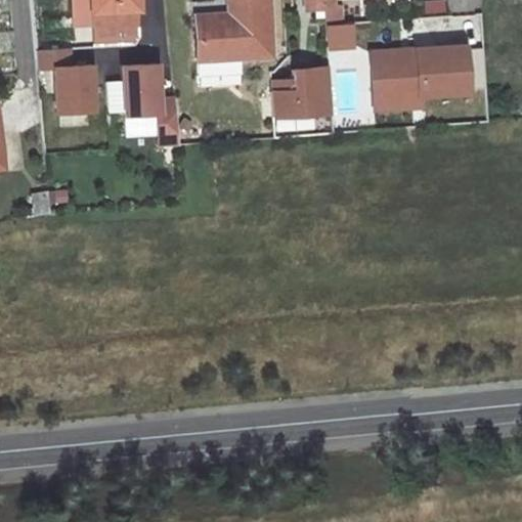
[(95,0),(97,15),(145,12),(144,0),(95,0)]
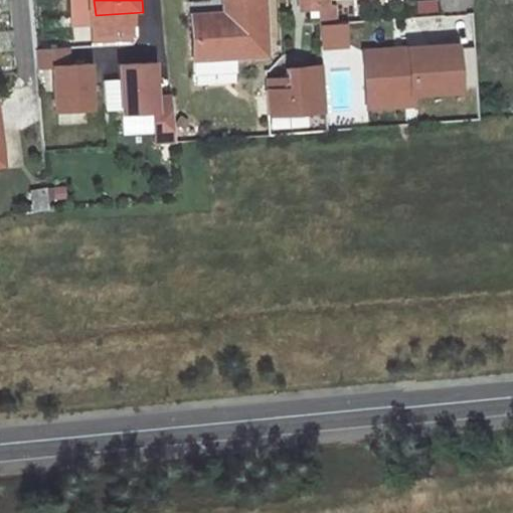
[(274,55),(269,0),(226,0),(228,16),(228,24),(218,25),(218,17),(195,19),(199,63),(239,59),(274,55)]
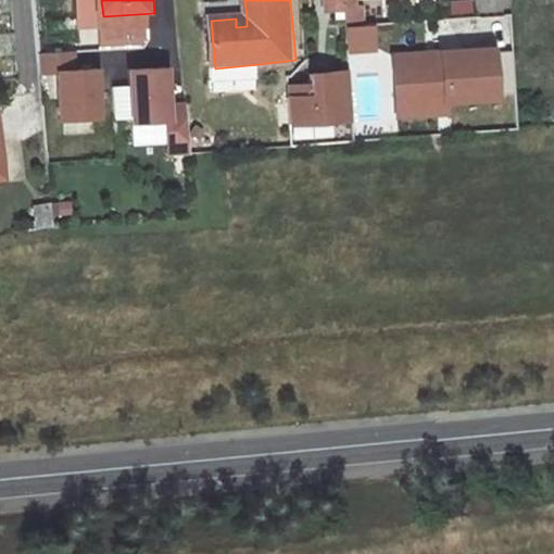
[(345,11),(344,0),(325,0),(326,13),(345,11)]
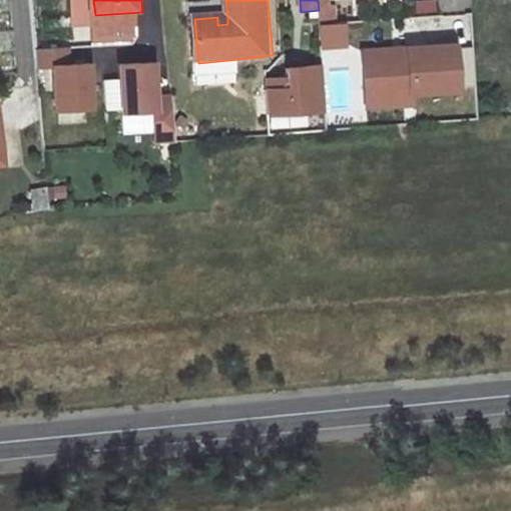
[(96,27),(143,25),(142,12),(95,15),(96,27)]
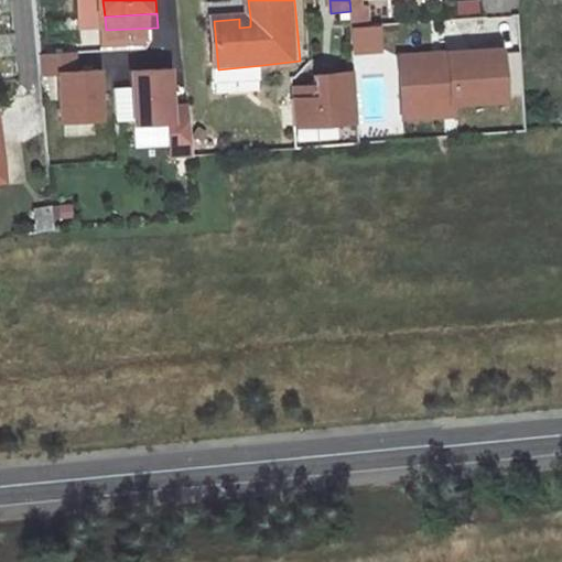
[(239,28),(250,26),(250,18),(239,19),(239,28)]
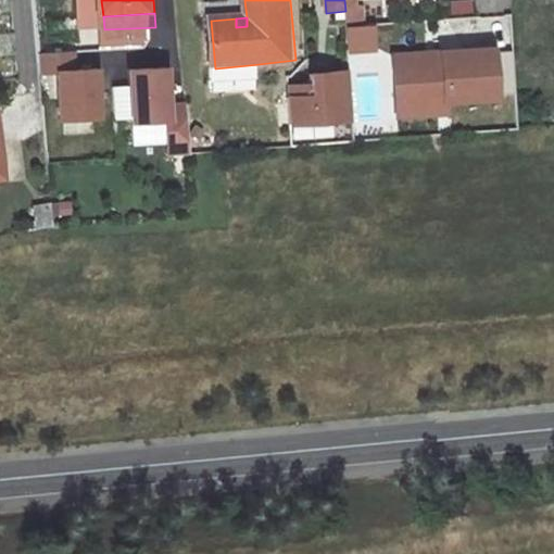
[(496,46),(392,51),(395,120),(450,116),(450,105),(499,103),(496,46)]
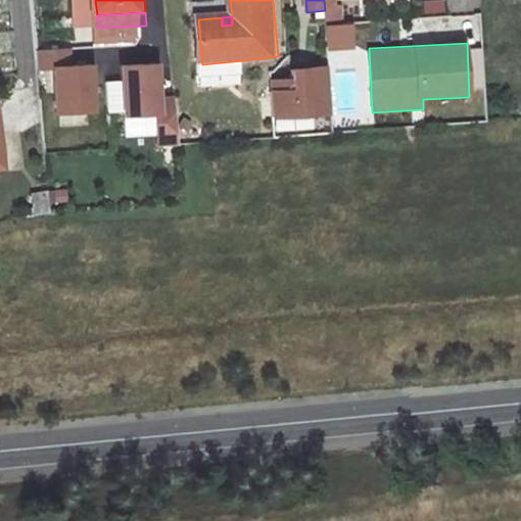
[(38,69),(52,68),(55,113),(96,111),(93,61),(73,63),(72,48),(37,50),(38,69)]
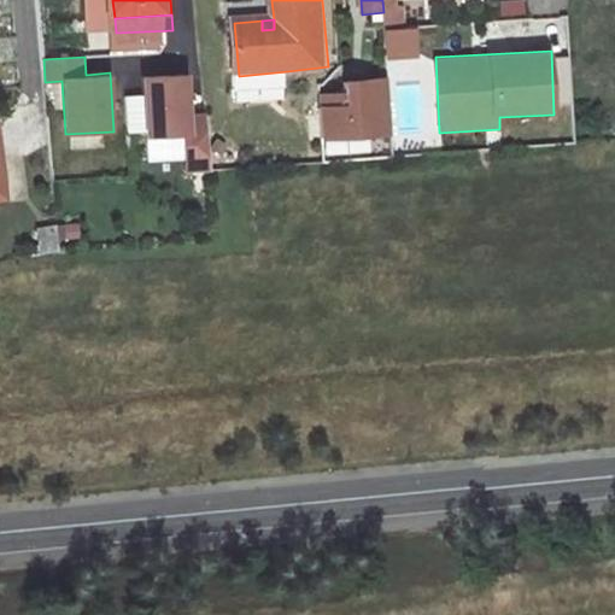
[(434,66),(402,66),(402,136),(435,136),(434,66)]
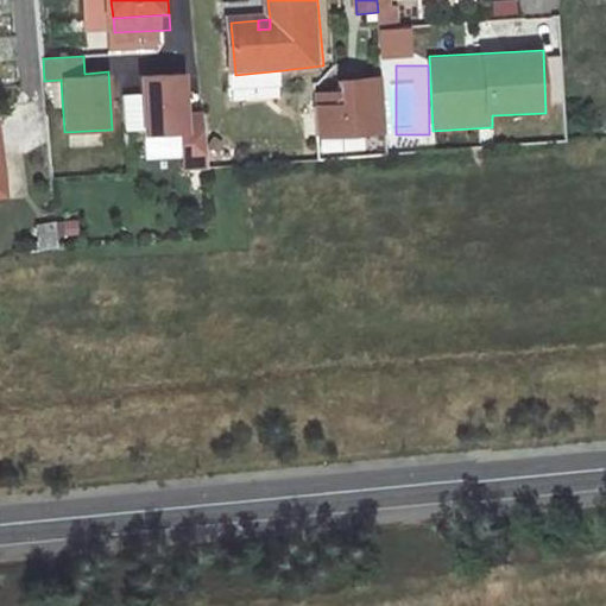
[(237,92),(285,88),(283,70),(235,75),(237,92)]
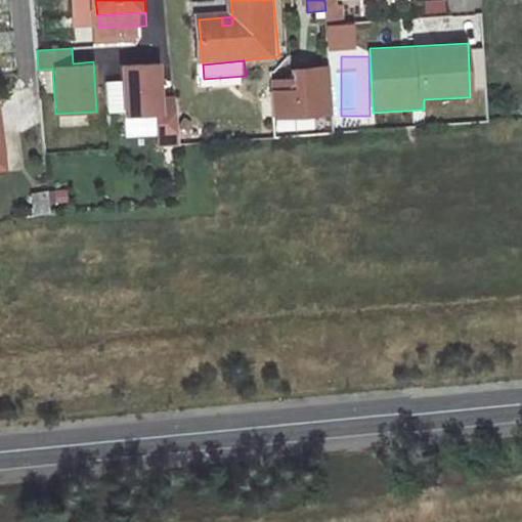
[(333,116),(330,70),(293,73),(294,83),(294,93),(273,94),(274,120),(333,116)]
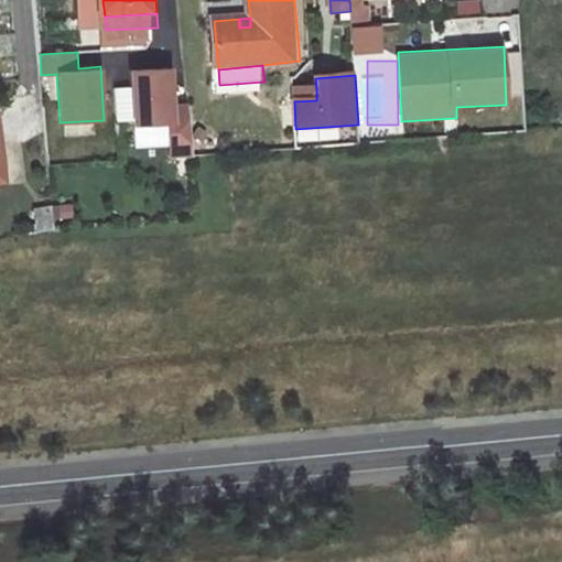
[(116,123),(130,122),(127,88),(114,89),(116,123)]
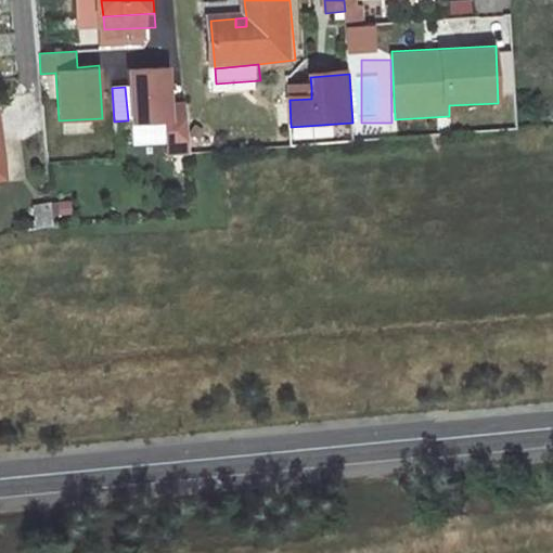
[(311,88),(288,89),(290,100),(311,99),(311,88)]
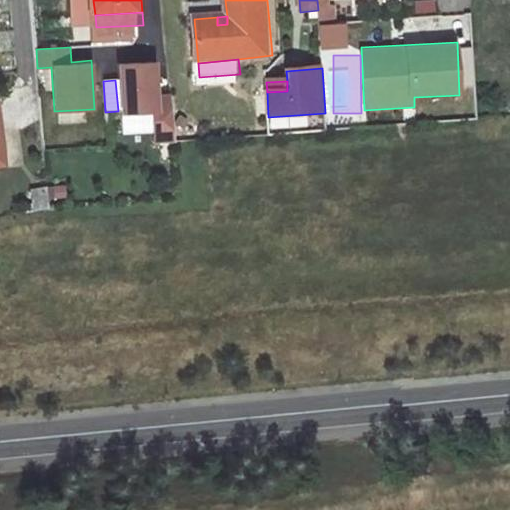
[(59,112),(59,123),(88,124),(88,112),(59,112)]
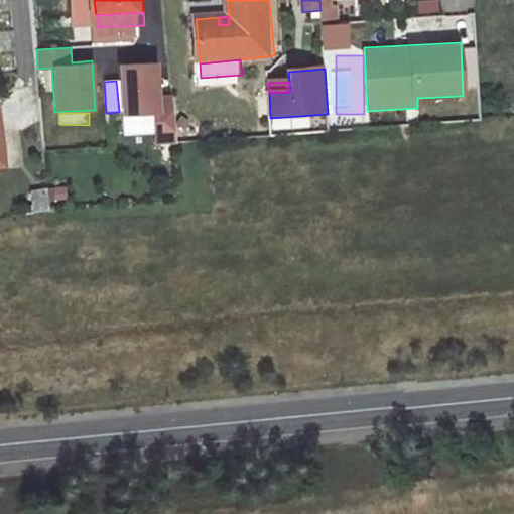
[(172,123),(108,128),(108,136),(173,131),(172,123)]
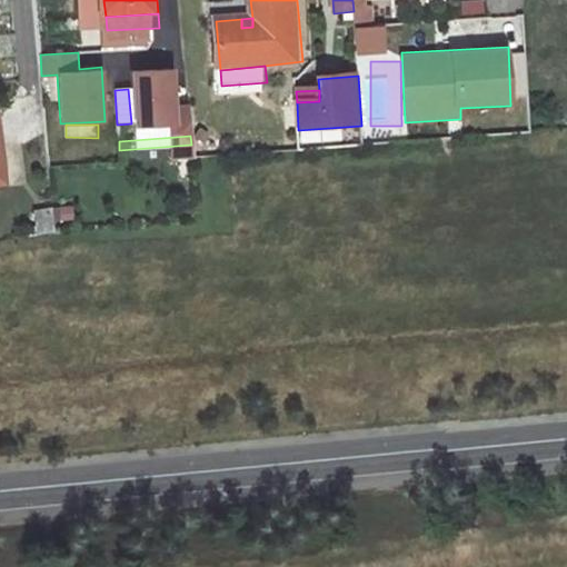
[(191,145),(119,150),(119,156),(119,166),(192,160),(191,145)]
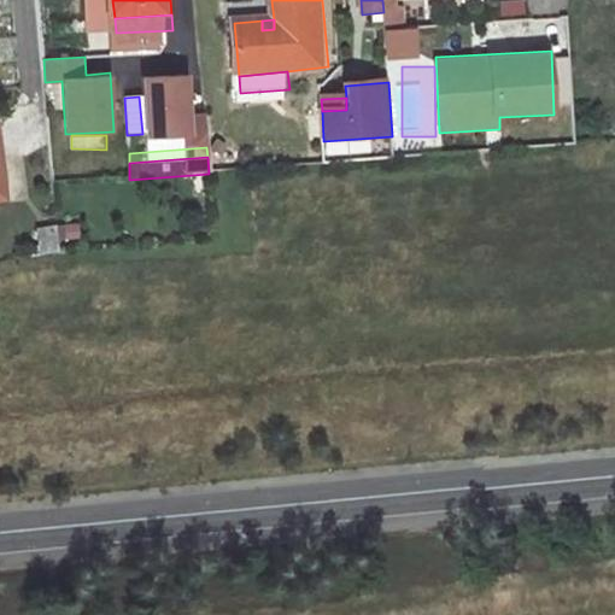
[(105,181),(129,180),(129,169),(105,170),(105,181)]
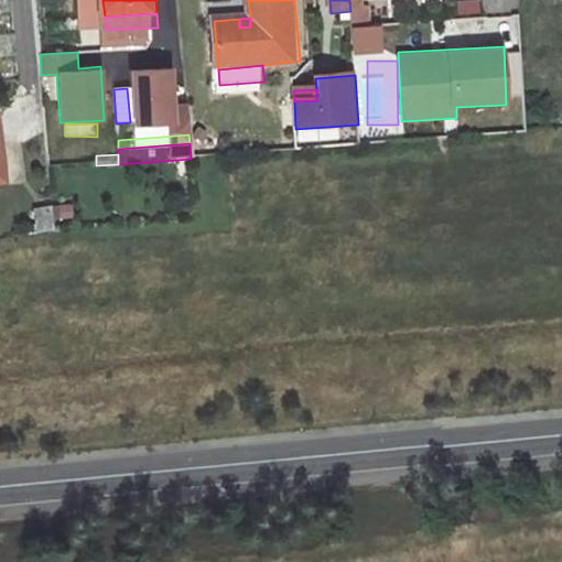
[(26,213),(30,238),(47,235),(50,235),(49,211),(26,213)]
